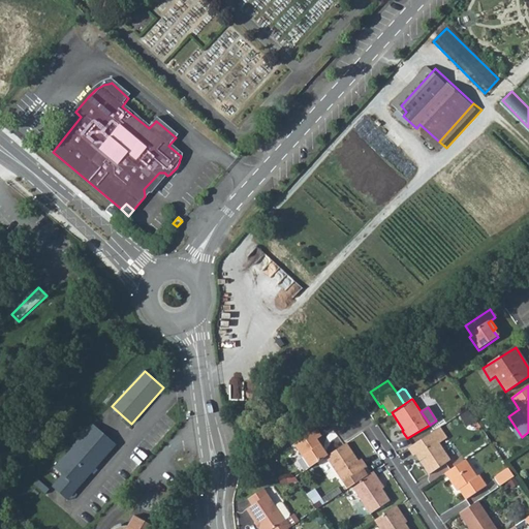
[(92,425),(54,468),(62,476),(78,489),(116,446),(92,425)]
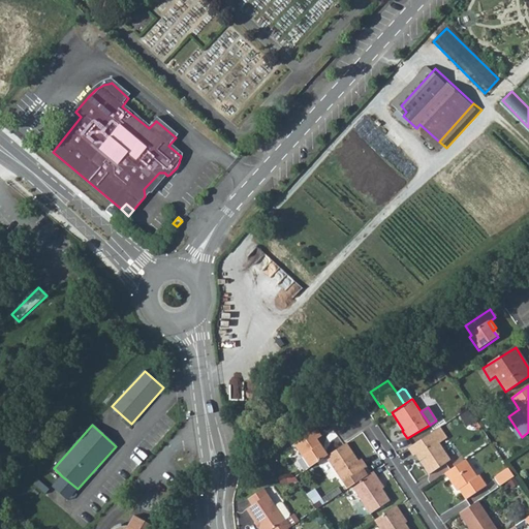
[(438,428),(431,434),(438,444),(445,439),(438,428)]
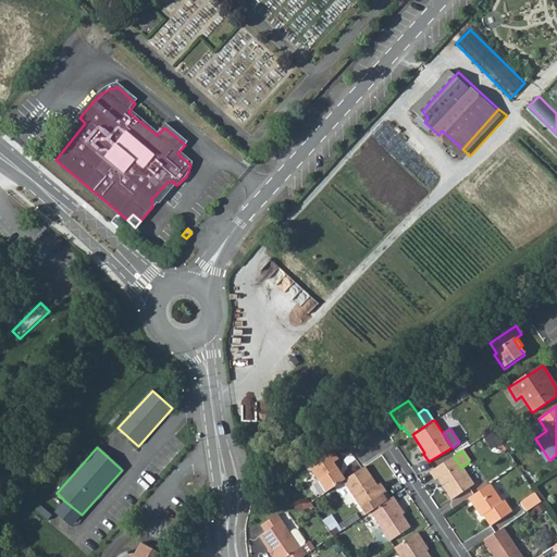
[(309,468),(325,493),(343,481),(345,480),(334,463),(338,460),(333,453),(309,468)]
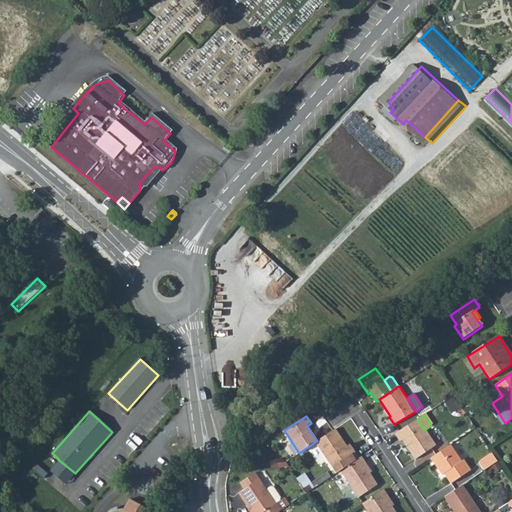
[(417,420),(394,434),(399,442),(401,440),(415,459),(435,445),(424,430),(417,420)]
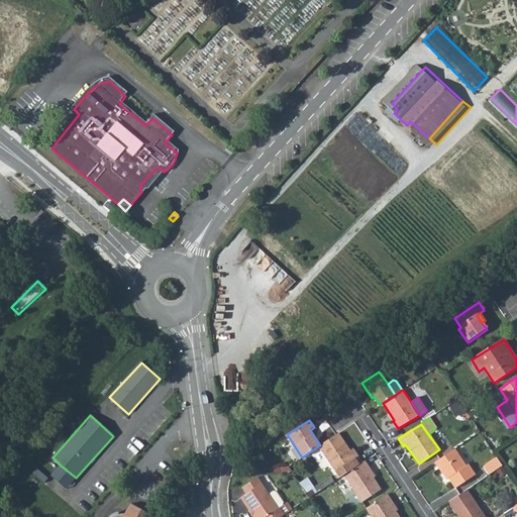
[(320,445),(318,446),(339,478),(343,475),(344,475),(360,462),(356,456),(351,448),(349,450),(338,433),(320,445)]
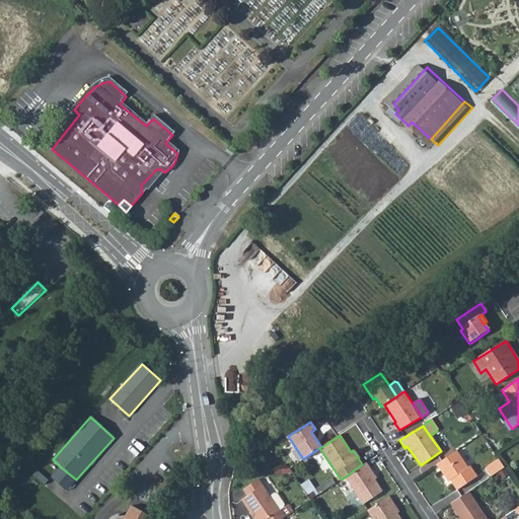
[(467,466),(457,450),(437,464),(448,482),(450,479),(456,489),(477,475),(470,464),(467,466)]
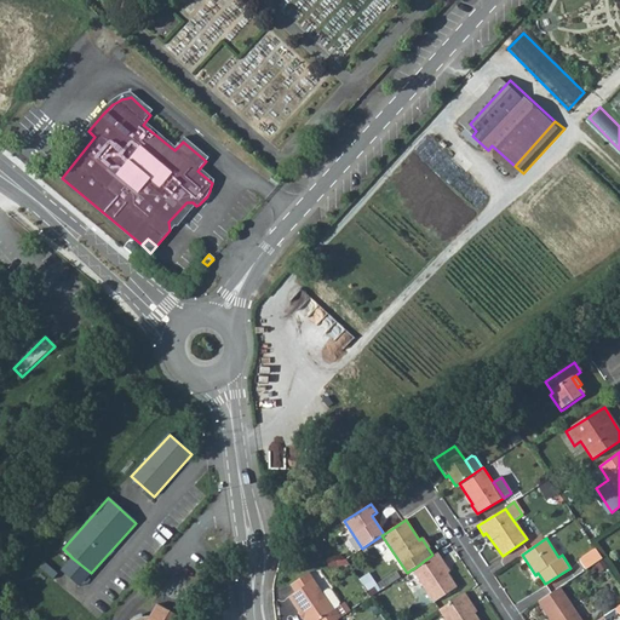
[(578,560),(585,569),(601,558),(595,549),(578,560)]
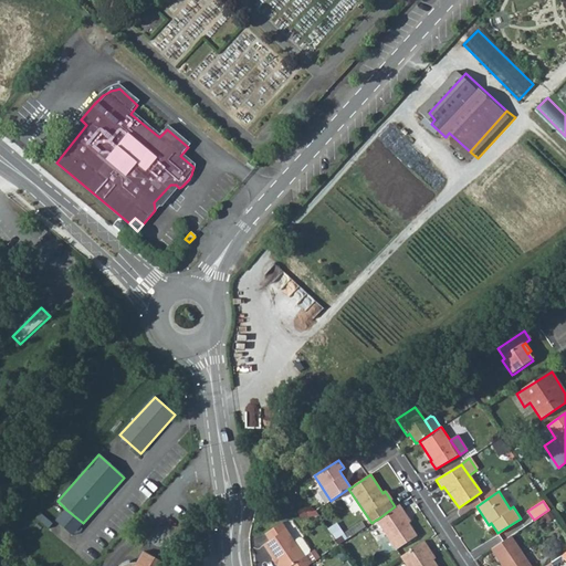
[(395,506),(377,520),(376,520),(397,552),(419,536),(410,523),(404,514),(406,512),(400,503),(395,506)]
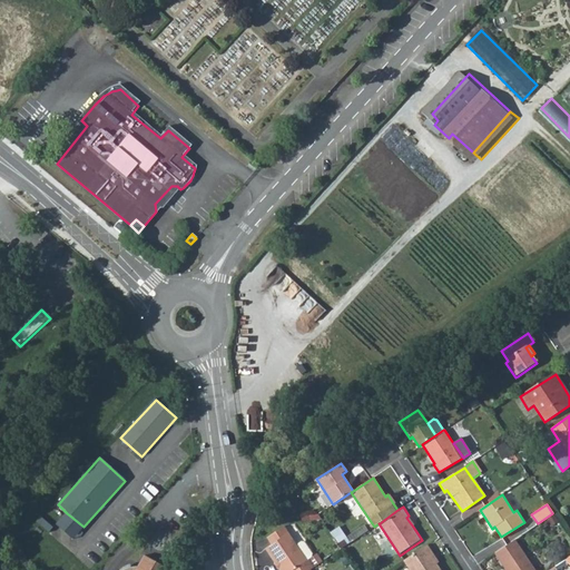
[(84,527),(67,513),(57,524),(72,539),(84,527)]
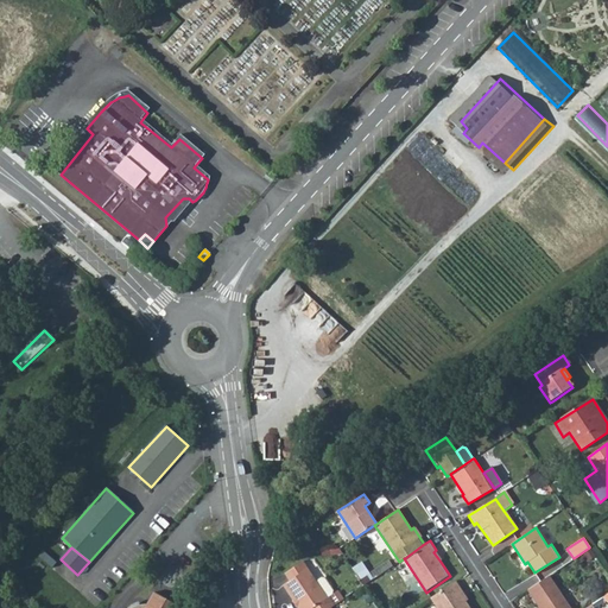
[(329,607),(331,607),(335,605),(330,596),(325,599),(315,582),(302,563),(285,574),(290,582),(284,586),(297,607),(329,607)]
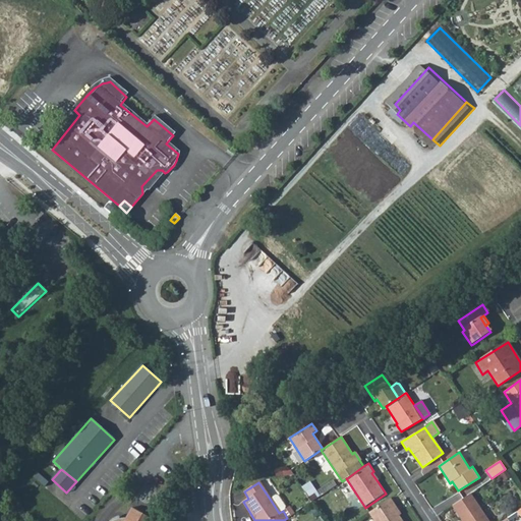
[(307,493),(313,501),(321,496),(315,486),(307,493)]
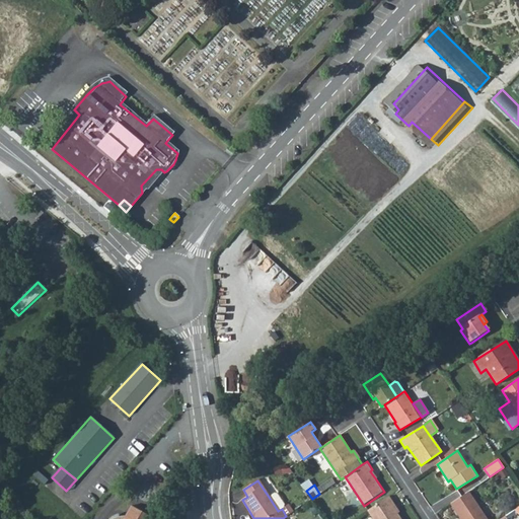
[(284,507),(275,493),(269,497),(278,511),(282,509),(284,507)]
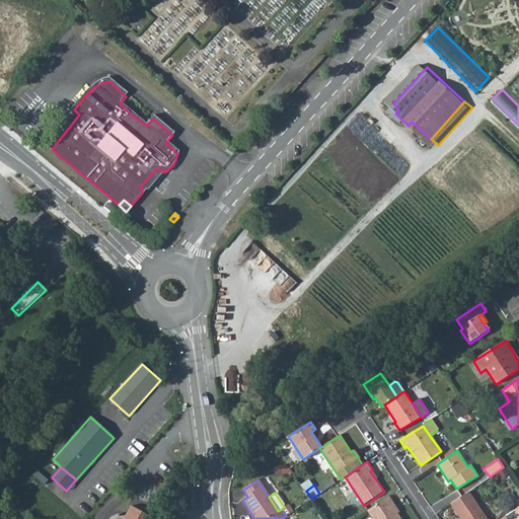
[(484,518),(466,493),(450,504),(459,518),(461,517),(462,518),(484,518)]
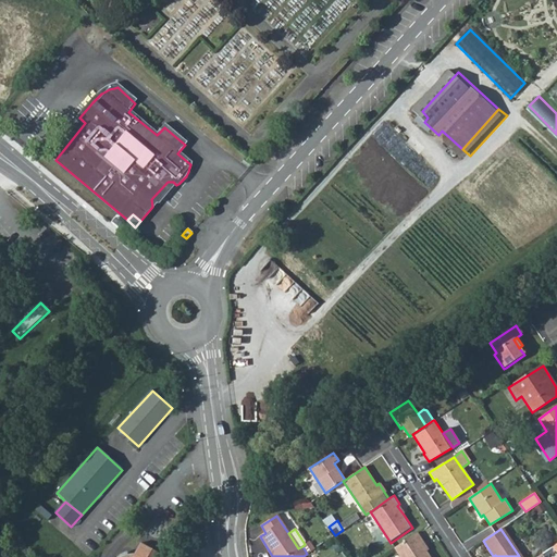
[(417,532),(395,547),(400,556),(430,556),(428,553),(426,552),(420,542),(423,541),(417,532)]
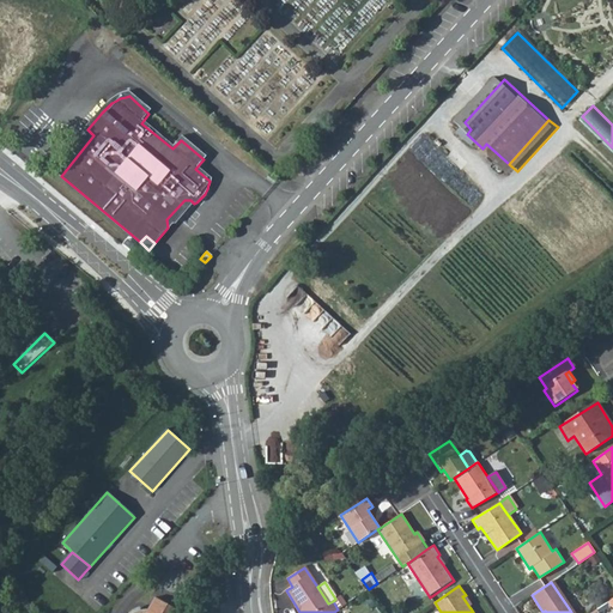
[(462,596),(469,607),(471,608),(473,607),(466,595),(462,596)]
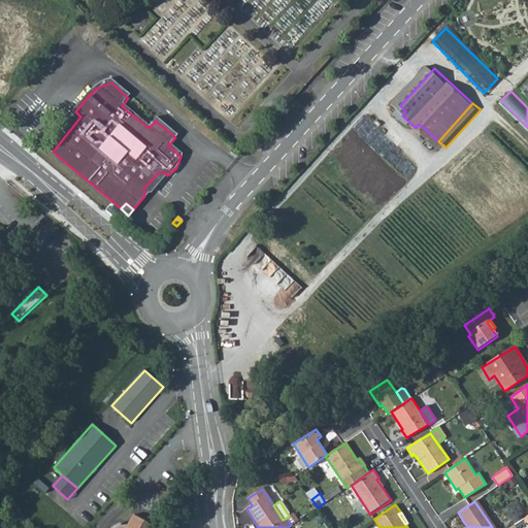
[(154,527),(156,526),(134,514),(128,524),(122,525),(114,527),(154,527)]
